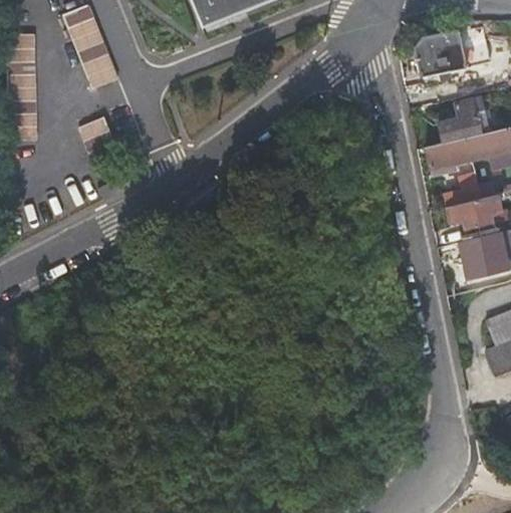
[(192,0),(203,24),(232,13),(234,19),(246,14),(244,9),(266,0),(192,0)]
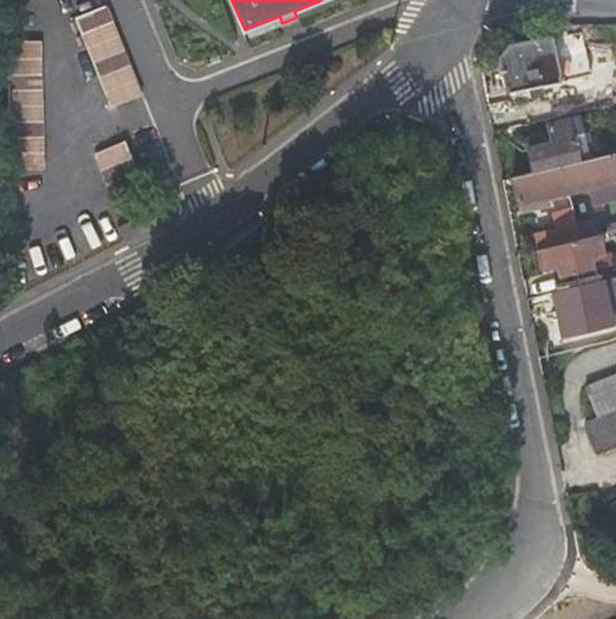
[(111,107),(127,101),(142,95),(107,5),(76,17),(111,107)]
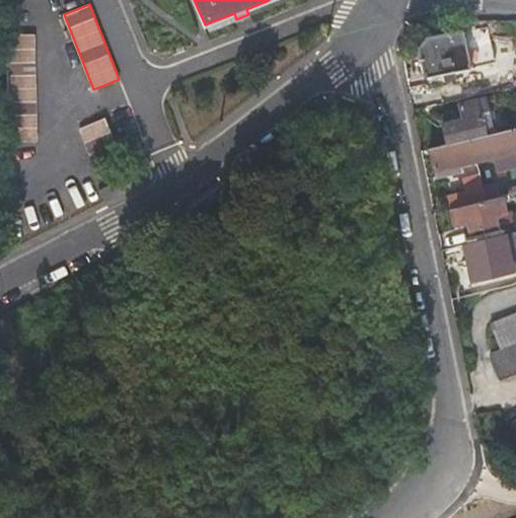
[(427,41),(424,47),(421,54),(429,79),(473,64),(461,28),(427,41)]
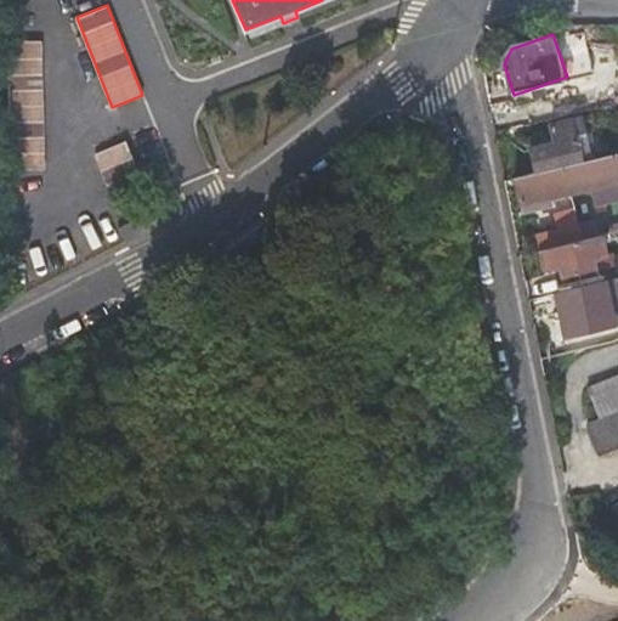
[(24,39),(28,170),(44,170),(40,38),(24,39)]
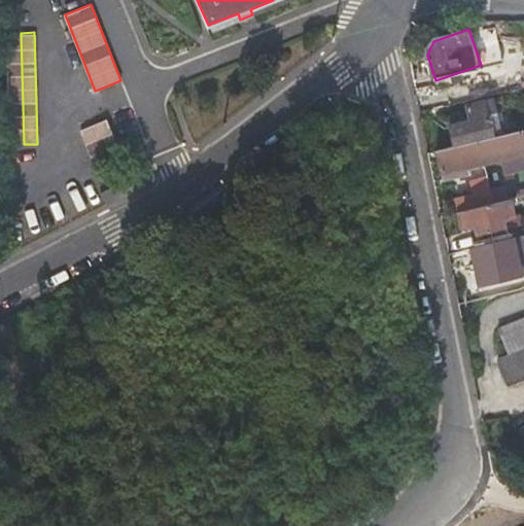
[(10,144),(24,144),(21,33),(7,33),(10,144)]
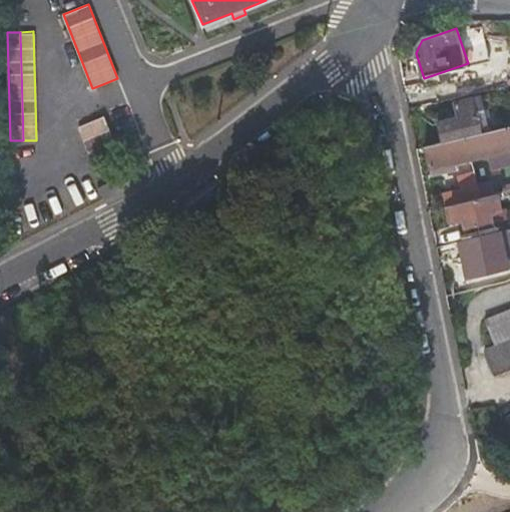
[(447,141),(471,135),(494,130),(486,98),(461,104),(464,117),(442,123),(447,141)]
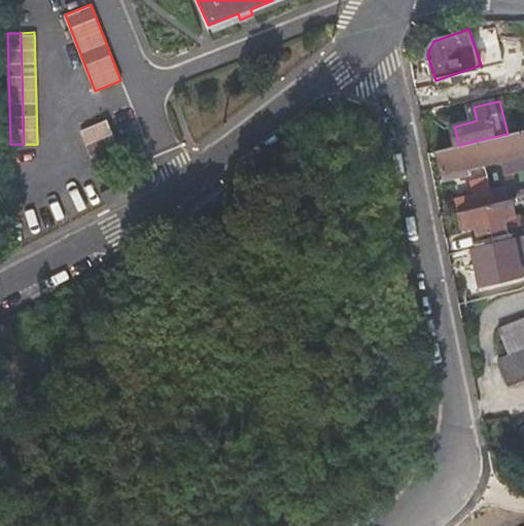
[(83,128),(100,168),(123,159),(106,118),(83,128)]
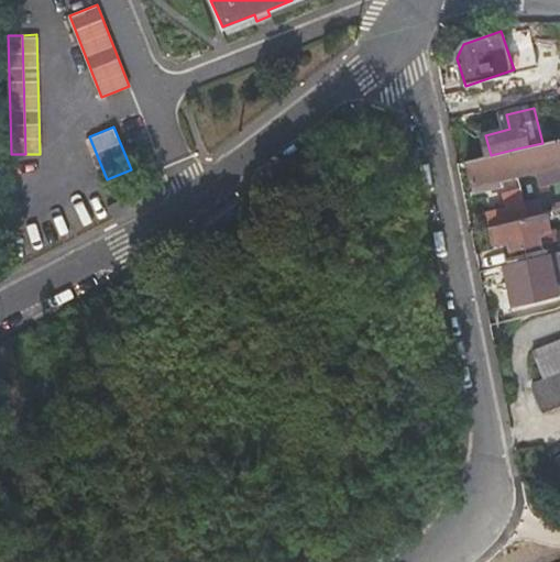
[(102,182),(107,179),(89,136),(85,138),(102,182)]
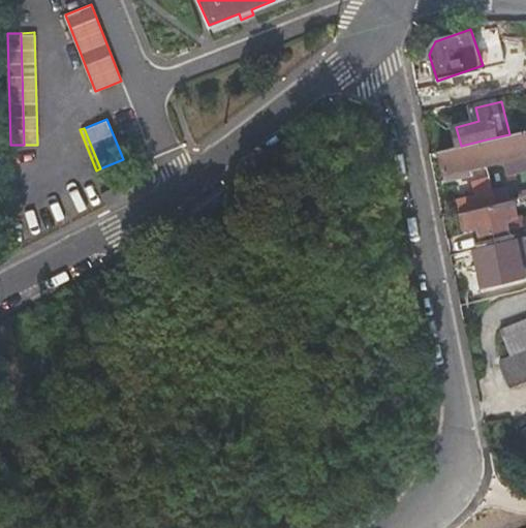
[(486,140),(491,161),(506,158),(511,173),(520,171),(525,169),(525,131),(509,134),(486,140)]
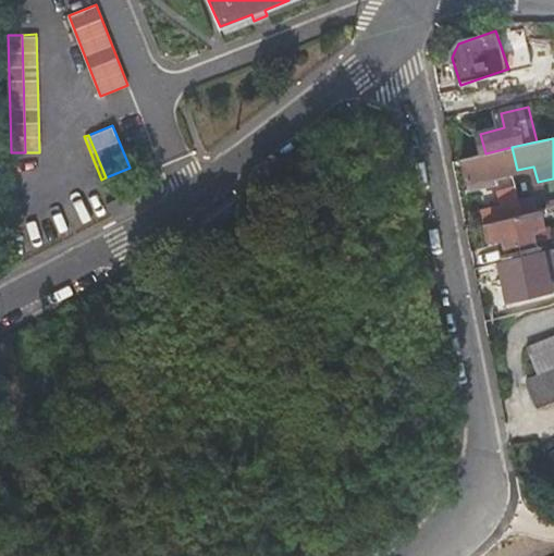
[(517,170),(512,147),(485,153),(477,156),(468,158),(476,190),(503,184),(502,174),(517,170)]
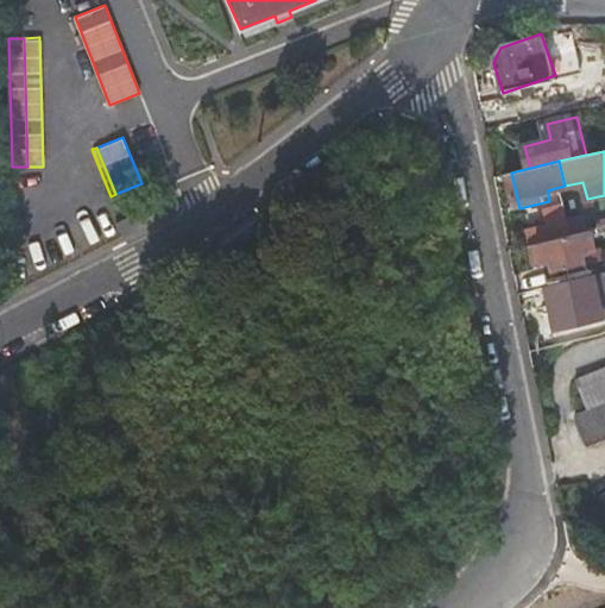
[(598,196),(587,199),(590,208),(600,206),(598,196)]
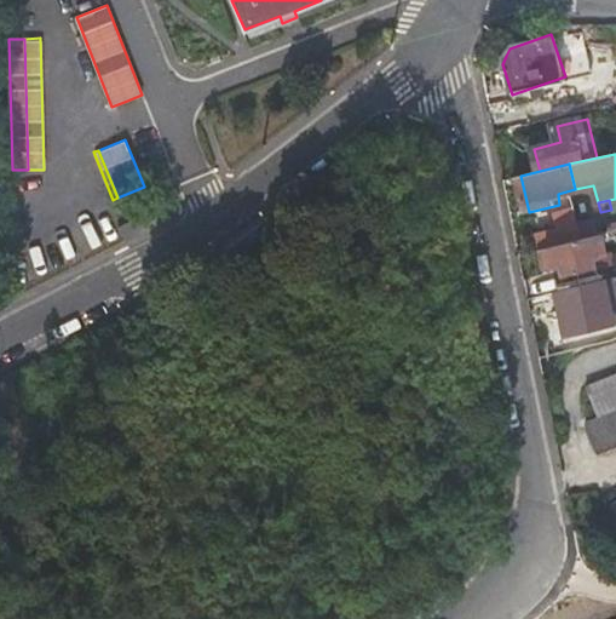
[(545,248),(587,239),(583,224),(580,206),(562,211),(565,227),(541,233),(545,248)]
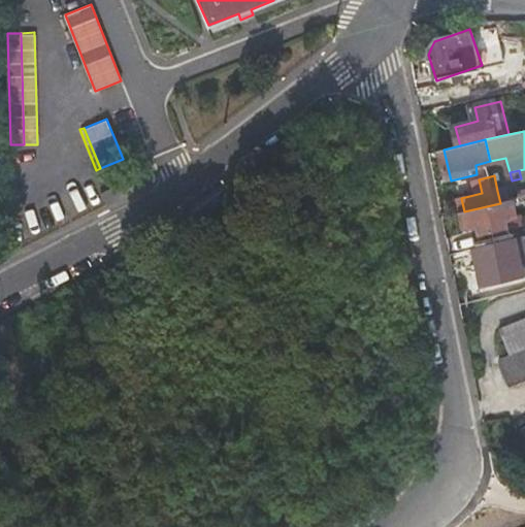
[(500,203),(513,200),(510,188),(497,191),(500,203)]
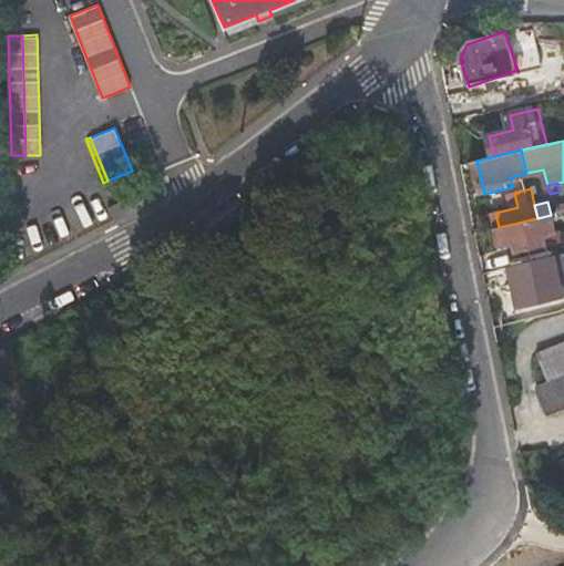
[(514,253),(531,248),(549,245),(545,234),(557,230),(554,214),(551,215),(537,218),(499,227),(502,244),(511,242),(514,253)]
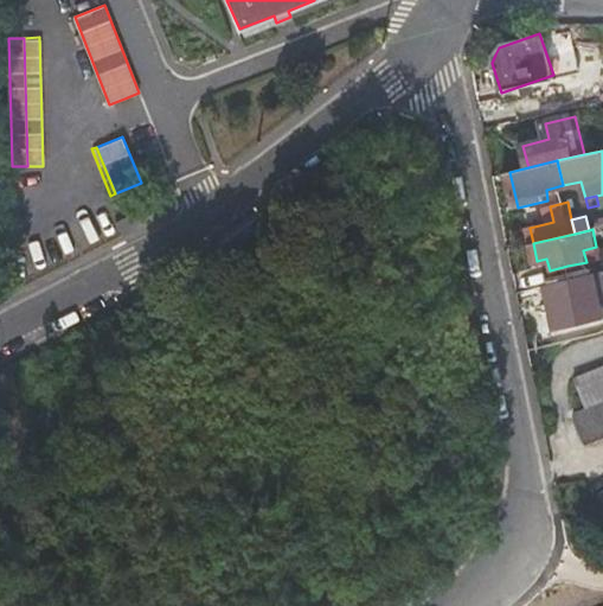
[(602,267),(547,282),(558,326),(598,316),(590,284),(602,279),(602,267)]
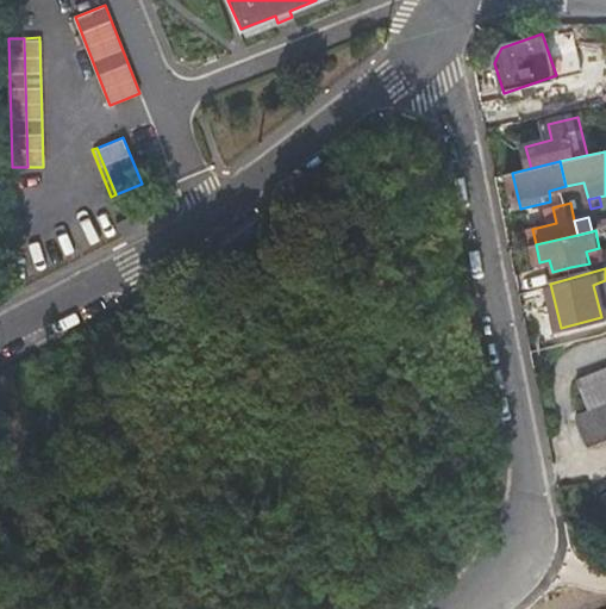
[(605,368),(581,379),(593,408),(605,402),(605,368)]
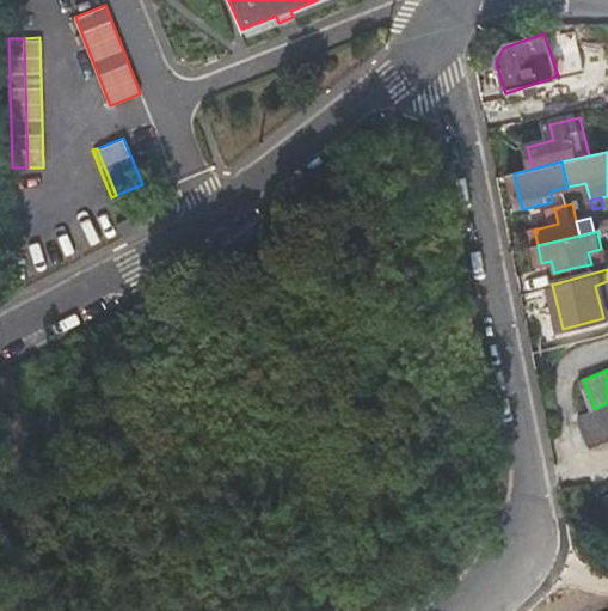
[(607,405),(583,417),(590,432),(596,446),(607,440),(607,405)]
